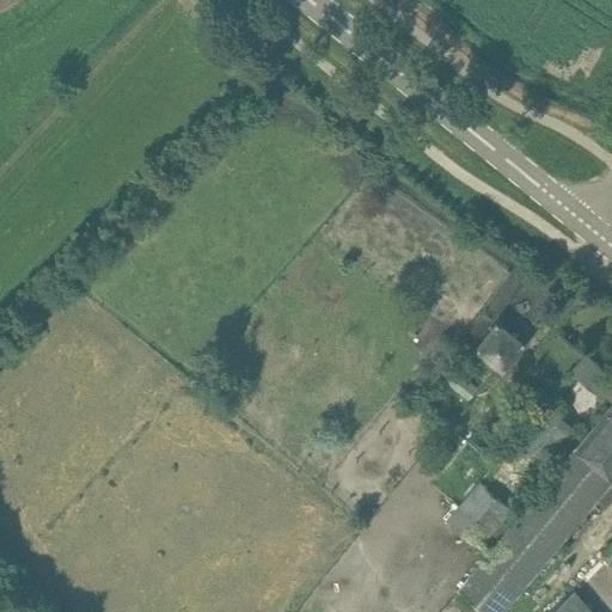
[(497,324),(477,349),(483,353),(505,369),(526,342),(522,340),(499,322),(497,324)]
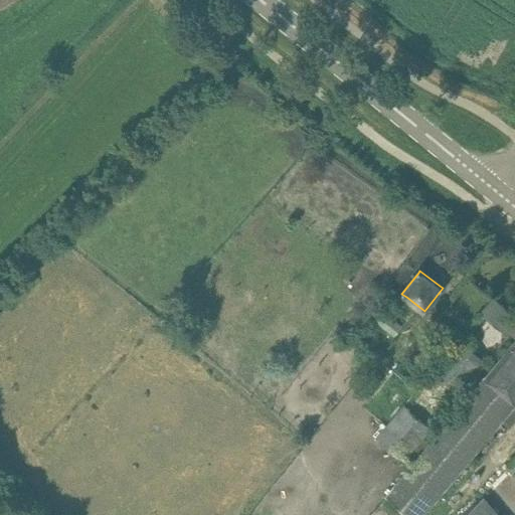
[(493,297),(480,313),(508,336),(511,333),(514,336),(514,340),(386,497),(407,514),(421,514),(501,419),(510,427),(514,421),(514,407),(513,406),(514,403),(514,314),(500,302),(500,303),(493,297)]
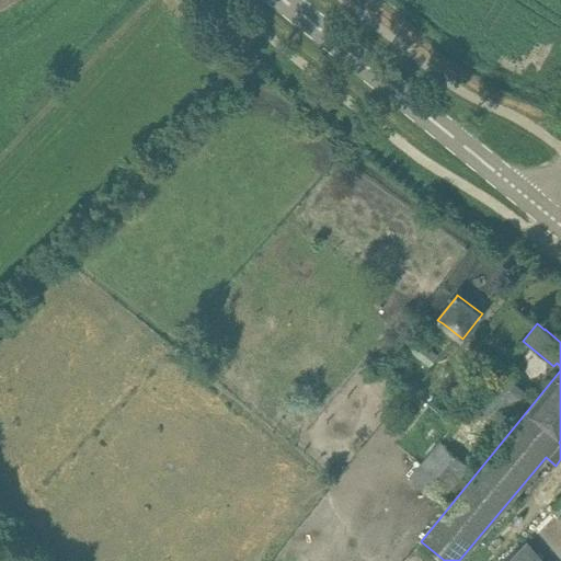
[(500,368),(473,400),(504,425),(530,393),(500,368)]
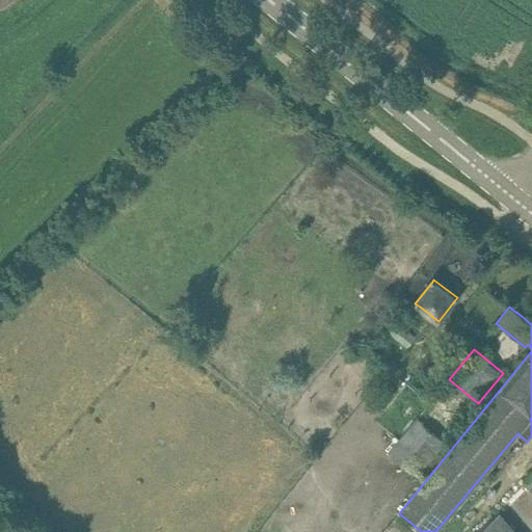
[(417,419),(389,452),(417,476),(445,443),(417,419)]
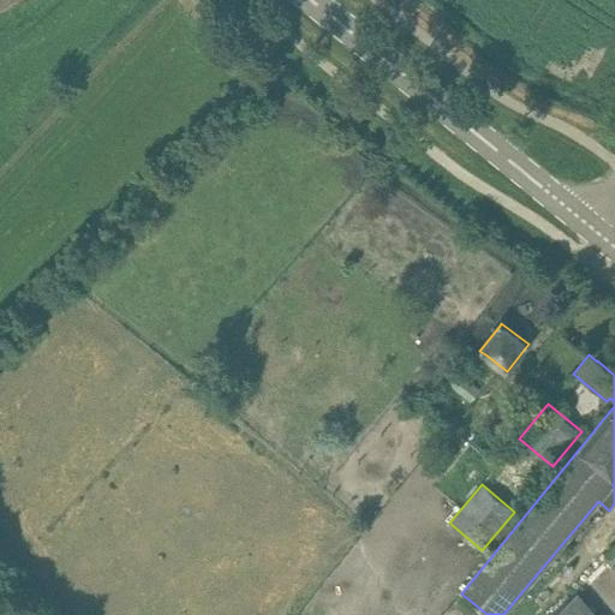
[(595,614),(578,593),(553,614),(595,614)]
